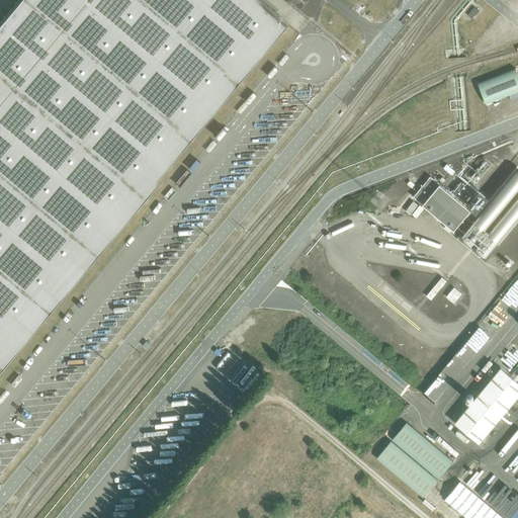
[(0,367),(143,198),(288,24),(258,0),(16,0),(0,20),(0,367)]
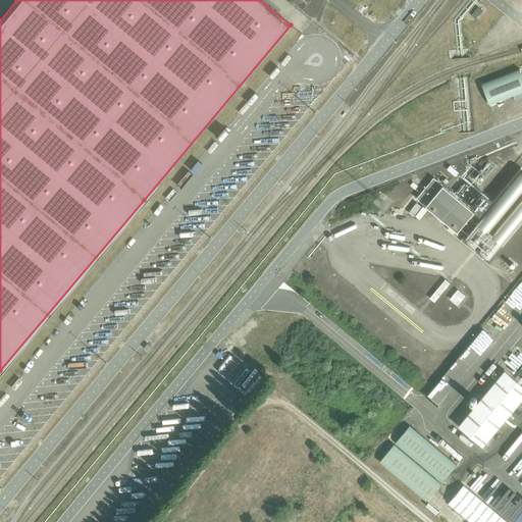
[(476,18),(482,10),(478,7),(471,15),(476,18)]
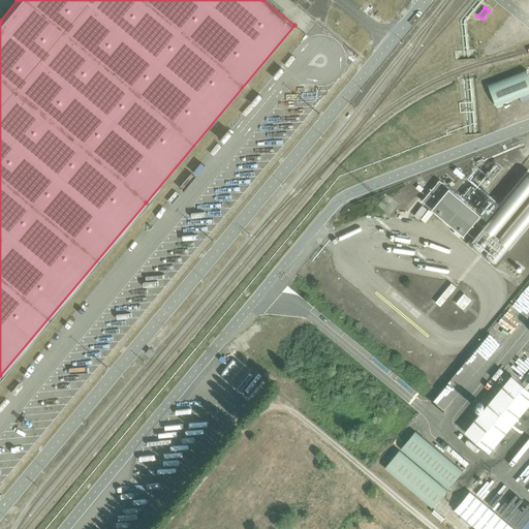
[(528,76),(526,70),(488,86),(496,106),(528,93),(528,76)]
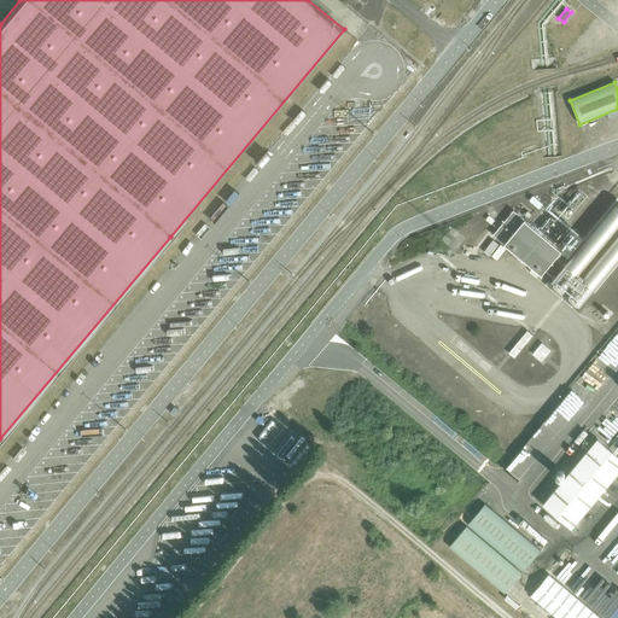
[(514,210),(494,235),(542,275),(563,250),(514,210)]
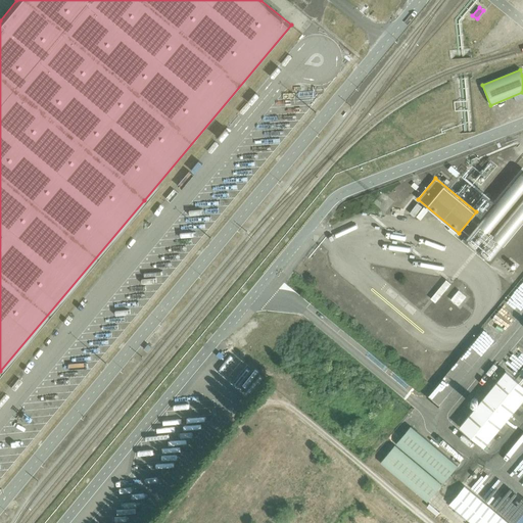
[(460,289),(452,298),(460,304),(468,295),(460,289)]
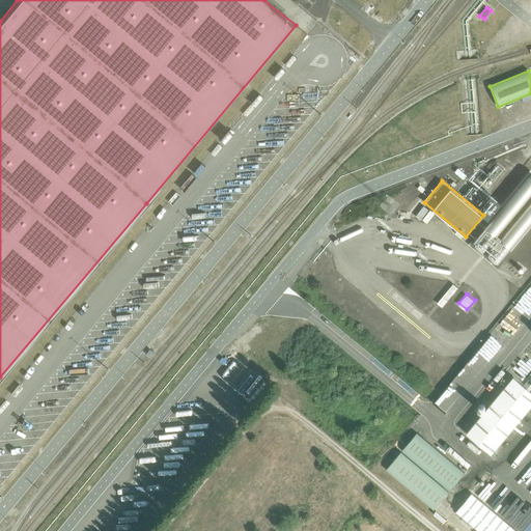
[(150,350),(145,356),(148,358),(154,353),(150,350)]
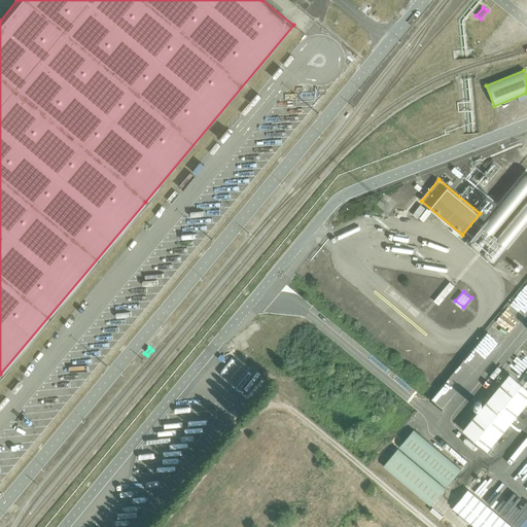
[(526,387),(510,374),(462,431),(487,452),(526,403),(526,387)]
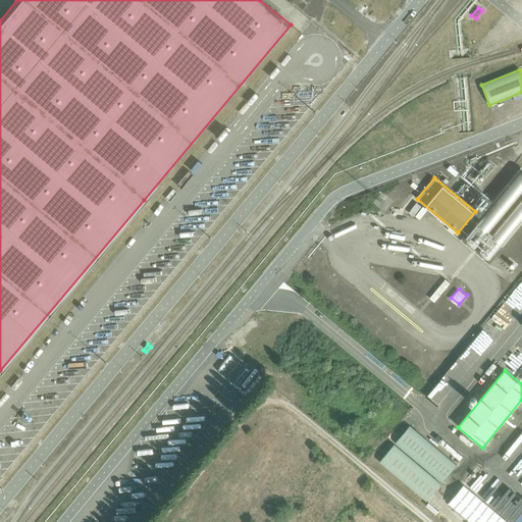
[(457,465),(410,425),(396,442),(442,482),(457,465)]
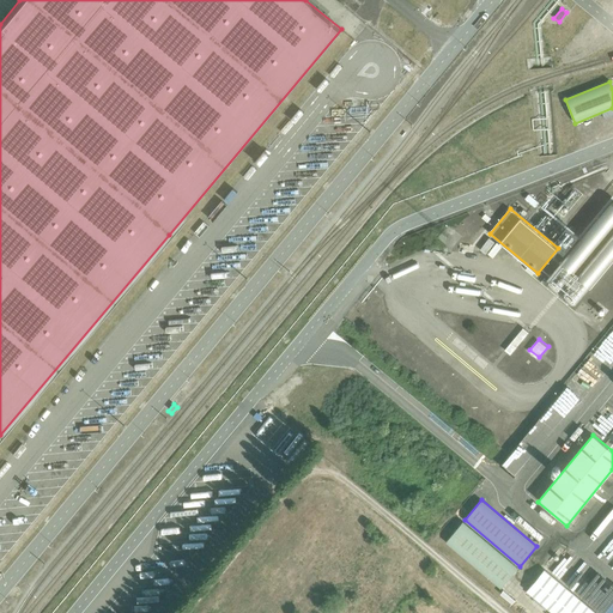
[(519,568),(463,522),(445,542),(502,589),(519,568)]
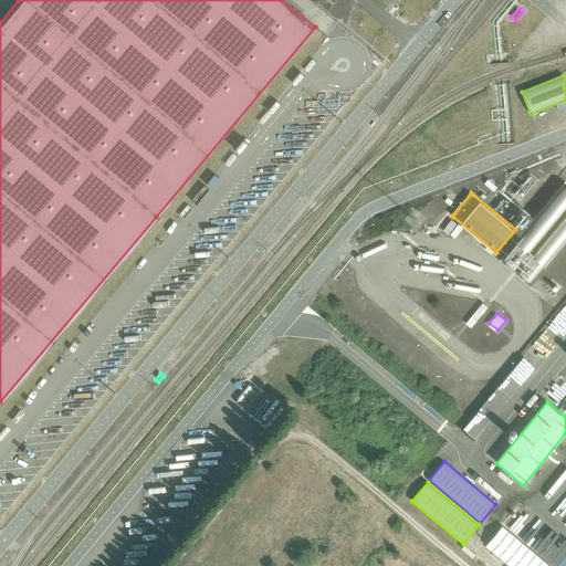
[(545,565),(500,527),(484,547),(506,565),(545,565)]
